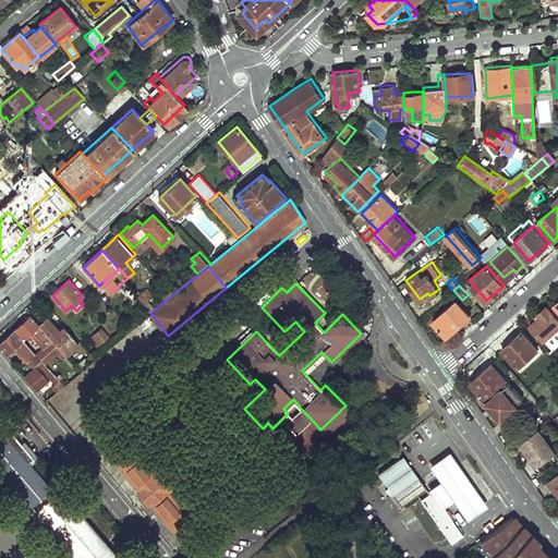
[(154,295),(146,288),(137,295),(145,303),(154,295)]
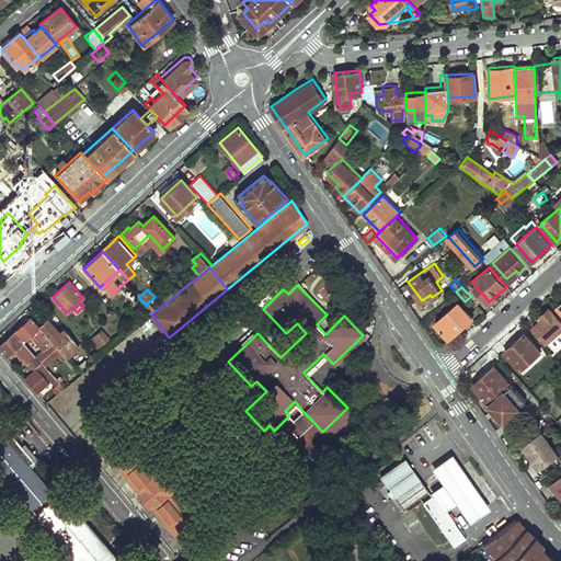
[(471,296),(478,304),(482,299),(472,289),(468,294),(471,296)]
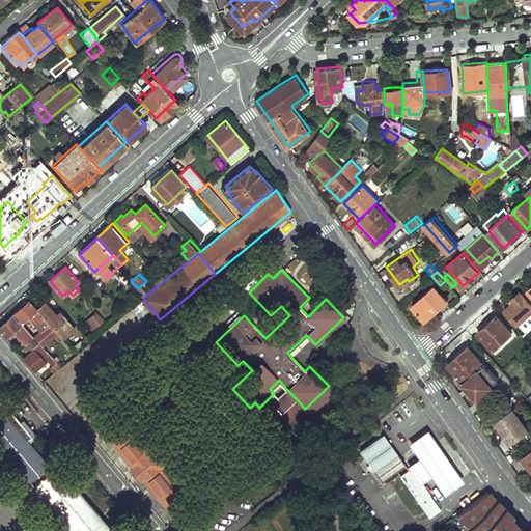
[(426,319),(448,300),(435,284),(412,304),(426,319)]
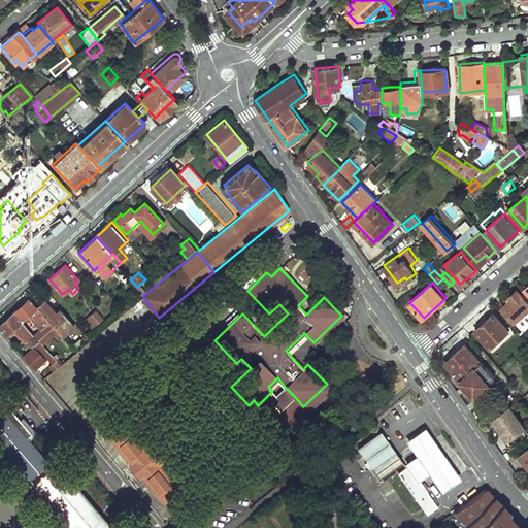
[(515,322),(527,309),(527,300),(517,289),(509,295),(512,297),(501,306),(515,322)]
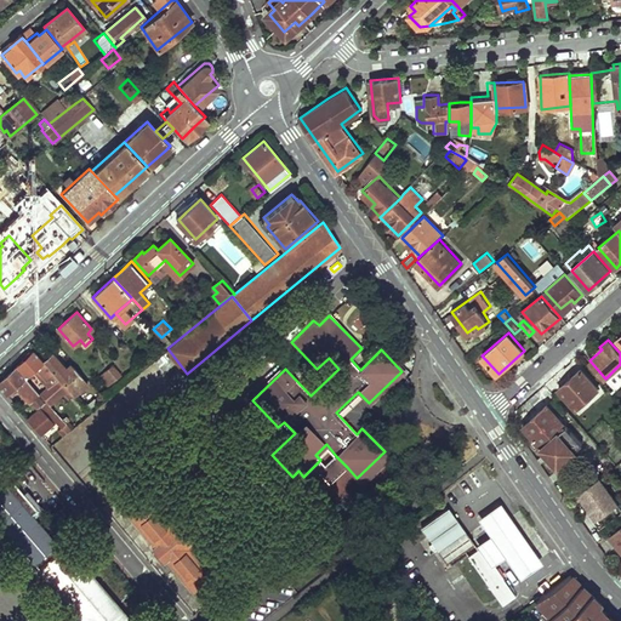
[(43,360),(34,351),(23,360),(16,368),(26,377),(36,368),(49,381),(56,375),(43,360)]
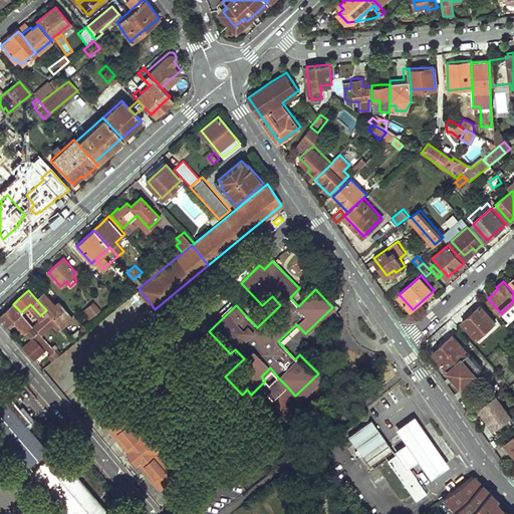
[(68,312),(61,303),(56,307),(42,293),(37,297),(35,298),(46,310),(57,322),(68,312)]
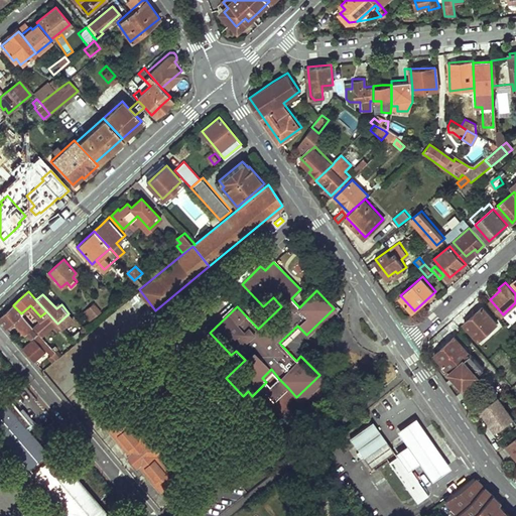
[(91,308),(97,316),(103,311),(96,303),(91,308)]
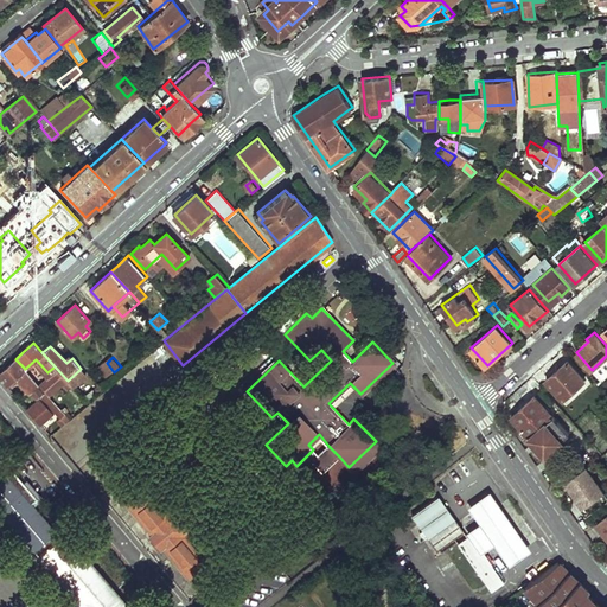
[(25,369),(16,359),(10,364),(0,372),(0,375),(7,385),(8,384),(18,376),(31,391),(37,397),(42,393),(37,387),(39,384),(25,369)]
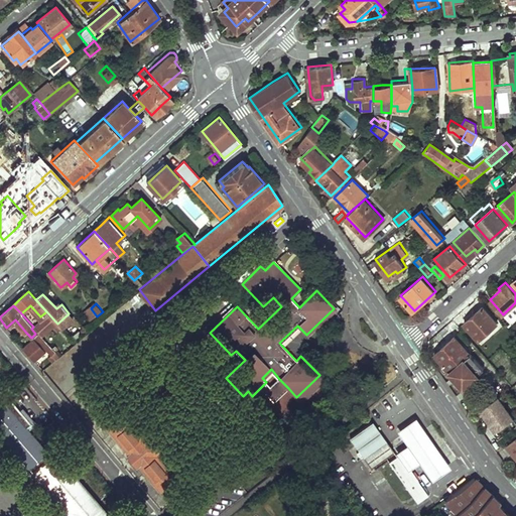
[(478,339),(497,323),(483,306),(464,323),(478,339)]
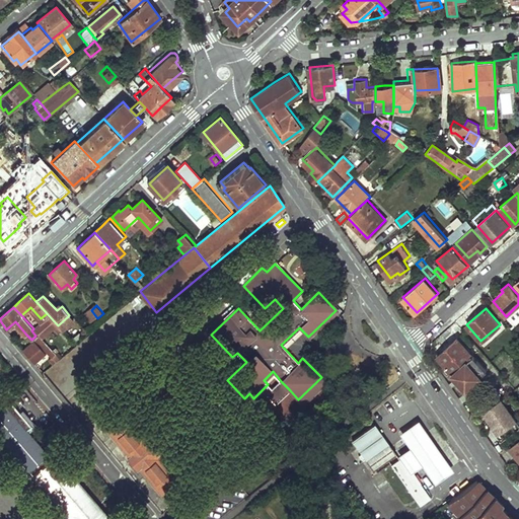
[(26,335),(15,321),(7,328),(9,330),(15,325),(25,337),(26,335)]
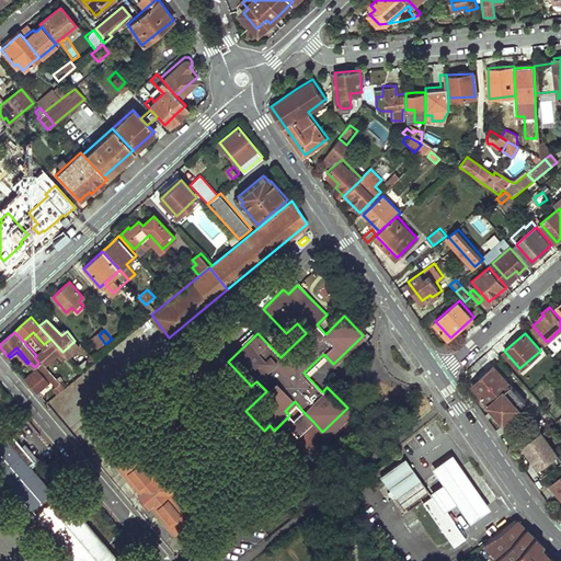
[(80,366),(84,370),(92,364),(89,359),(80,366)]
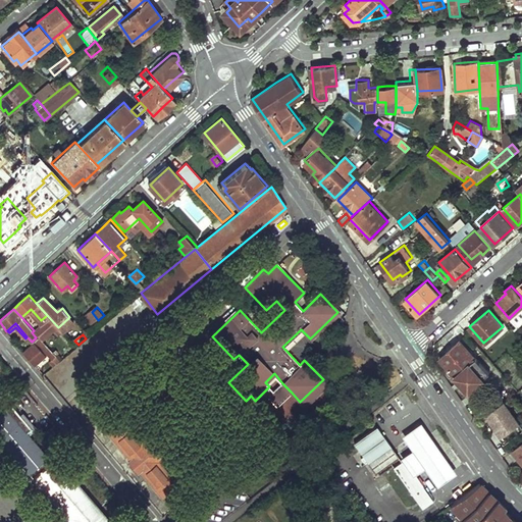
[(40,337),(23,351),(35,364),(47,353),(52,359),(56,356),(40,337)]
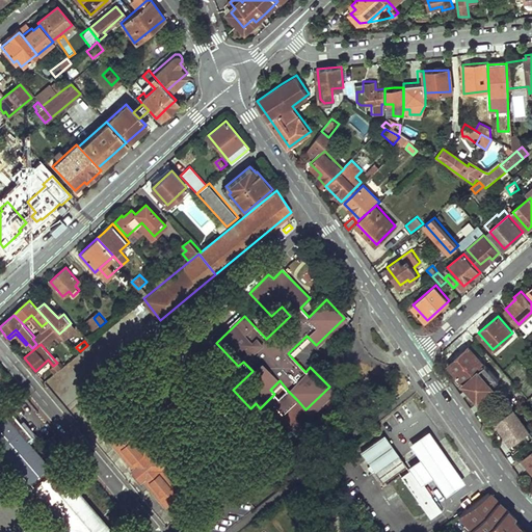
[(499,381),(468,346),(449,364),(480,398),(499,381)]
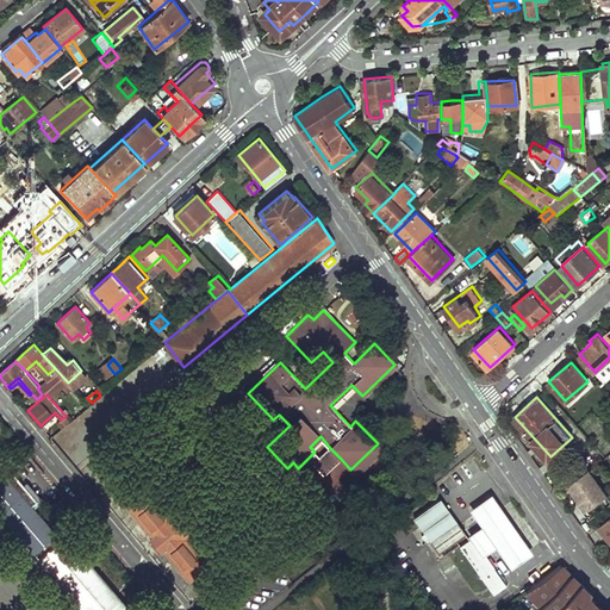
[(58,422),(62,428),(70,421),(66,416),(61,419),(58,422)]
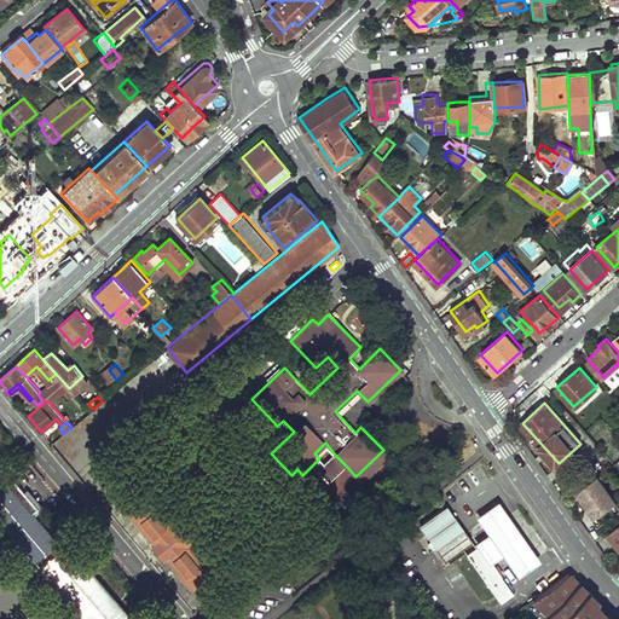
[(356,476),(360,482),(388,456),(383,450),(356,476)]
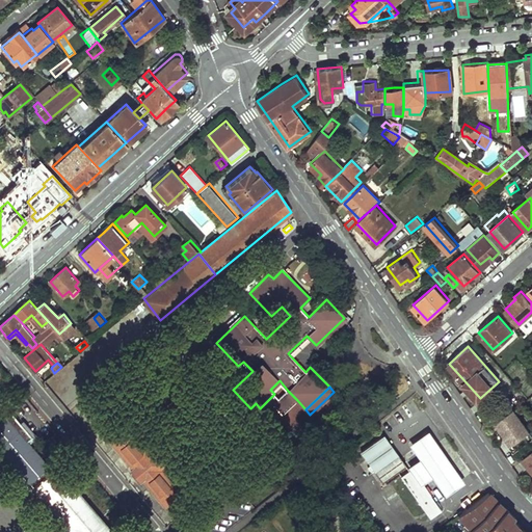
[(256,403),(250,408),(260,417),(274,403),(284,413),(297,400),(288,391),(278,399),(274,394),(260,408),(256,403)]
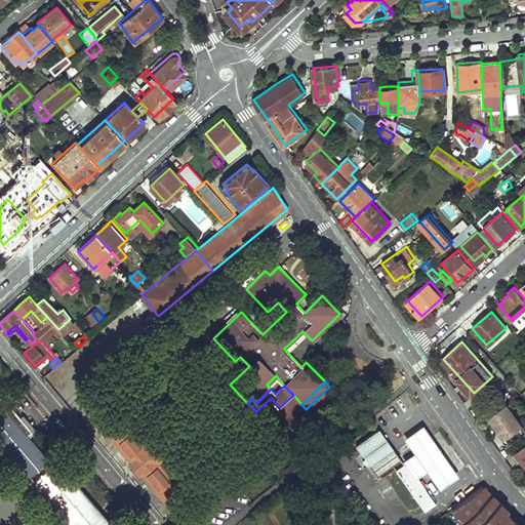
[(524,433),(524,430),(507,403),(489,415),(500,431),(503,429),(513,442),(524,433)]
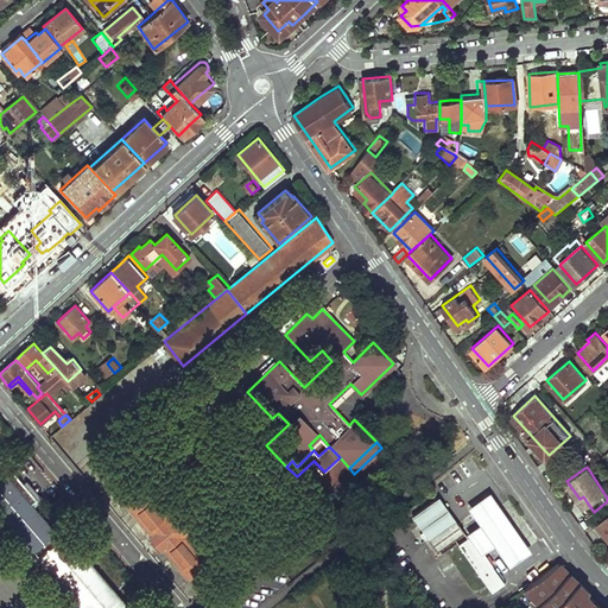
[(176,507),(170,501),(162,508),(143,486),(125,501),(153,534),(151,536),(162,549),(163,548),(191,578),(208,564),(184,537),(203,520),(185,500),(176,507)]
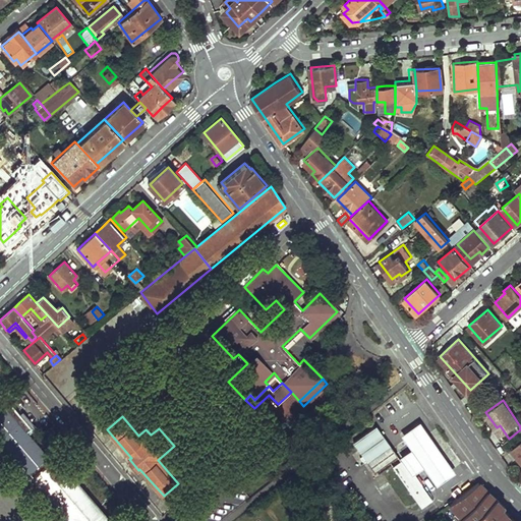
[(0,436),(0,437),(66,515),(58,520),(110,520),(55,456),(50,460),(17,421),(0,436)]
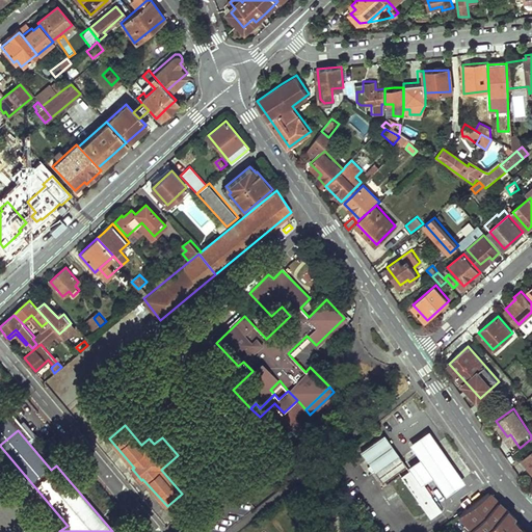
[(468,481),(430,430),(413,444),(422,457),(410,466),(423,484),(434,475),(449,495),(468,481)]
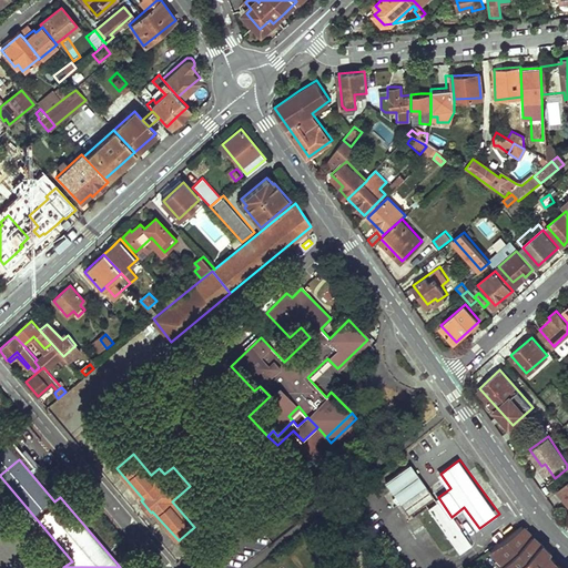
[(433,499),(405,462),(381,479),(409,517),(433,499)]
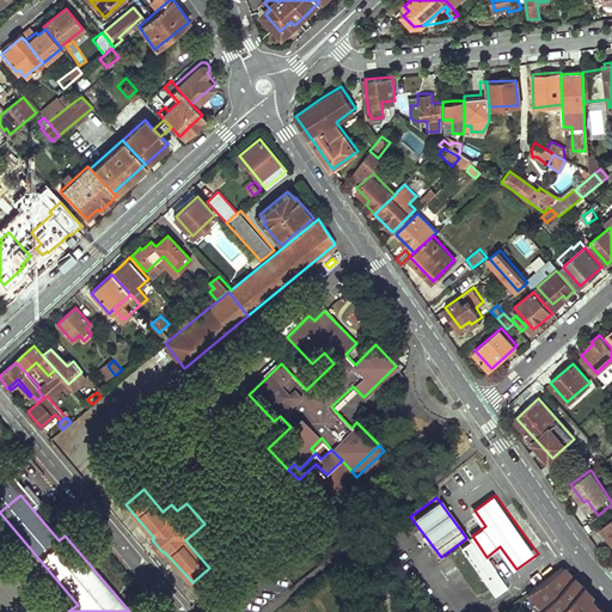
[(510,589),(475,543),(464,550),(500,598),(510,589)]
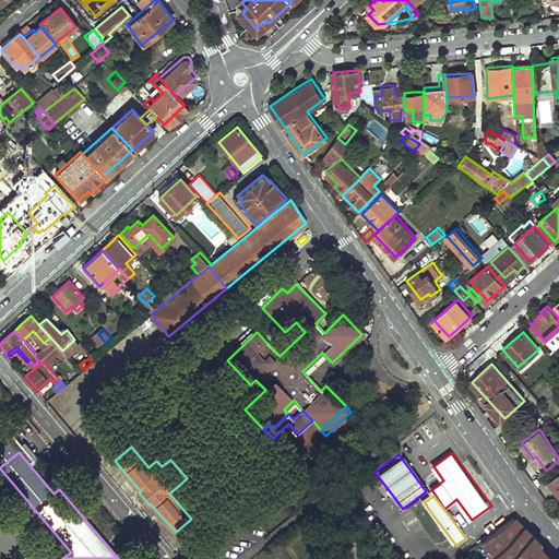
[(491,557),(492,558),(542,558),(546,556),(535,545),(537,544),(511,521),(480,543),(488,549),(494,555),(491,557)]
